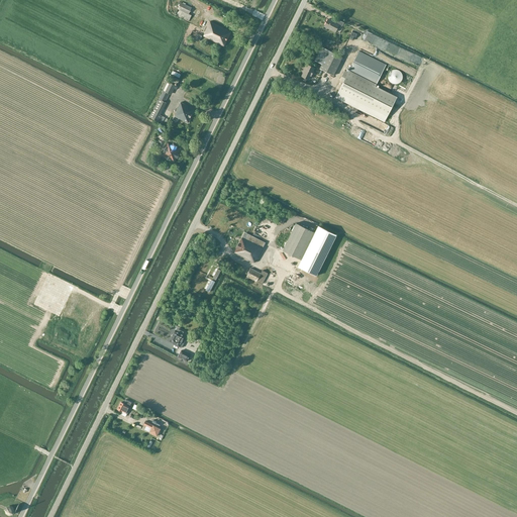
[(192,15),(189,14),(192,8),(181,2),(175,15),(189,21),(192,15)]
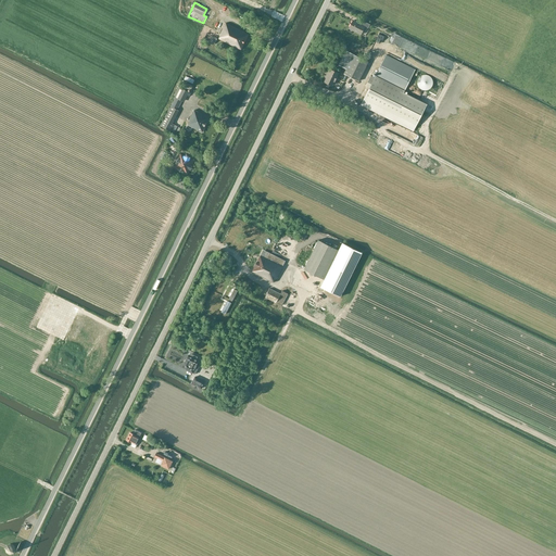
[(365,26),(368,28),(370,24),(362,20),(359,23),(353,20),(350,27),(356,30),(355,32),(361,34),(365,26)]
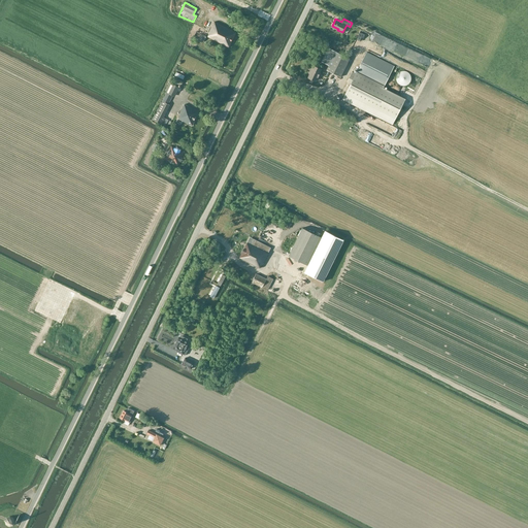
[(207,36),(207,37),(229,47),(236,32),(215,22),(207,36)]
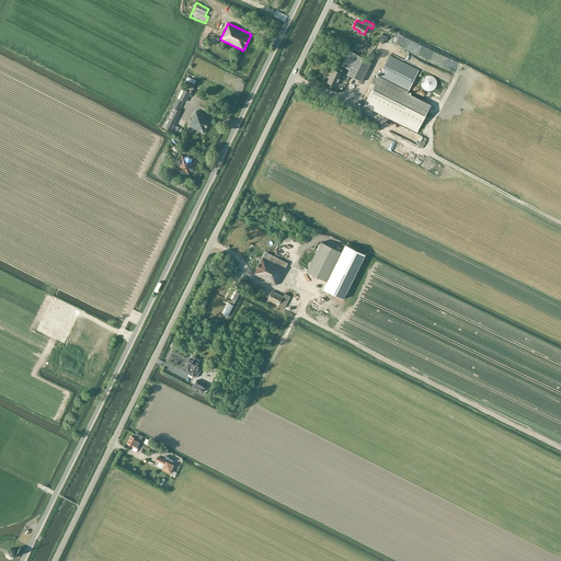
[(208,33),(206,39),(217,45),(219,38),(208,33)]
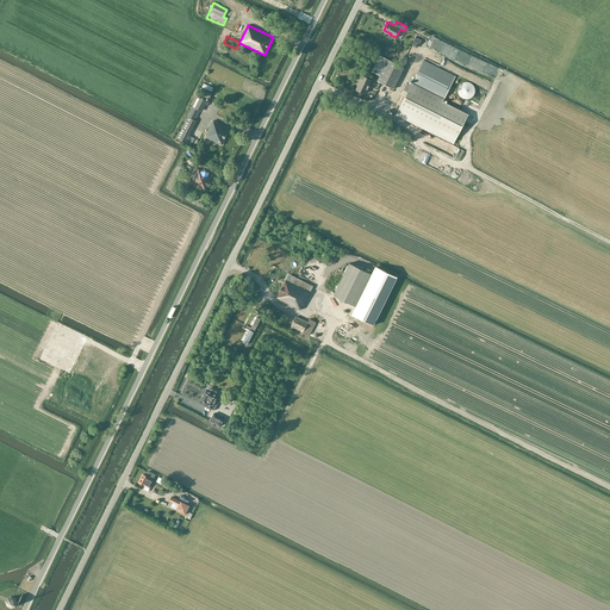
[(380,55),(372,72),(380,75),(377,81),(393,89),(404,68),(388,60),(380,55)]
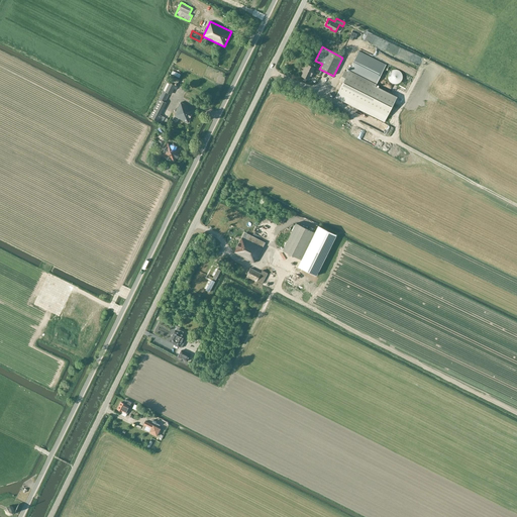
[(339,91),(336,96),(385,121),(388,115),(397,98),(380,89),(375,87),(386,66),(387,65),(358,50),(348,73),(344,71),(340,80),(343,81),(339,91)]
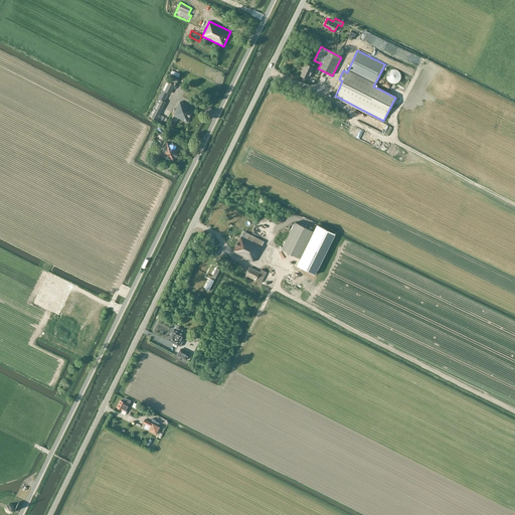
[(313,72),(312,71),(314,67),(305,63),(302,71),(303,72),(301,76),(307,79),(308,77),(310,77),(313,72)]
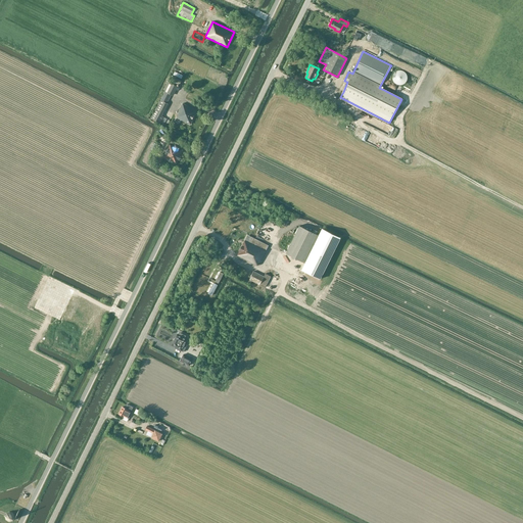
[(407,81),(408,79),(408,78),(408,77),(407,76),(407,75),(406,74),(405,73),(403,72),(402,70),(401,70),(400,70),(399,70),(397,70),(396,72),(395,72),(394,73),(394,74),(393,75),(392,76),(392,78),(392,79),(392,80),(393,81),(393,82),(394,83),(395,84),(396,85),(397,85),(399,85),(400,85),(401,85),(402,85),(403,84),(405,84),(406,83),(407,82),(407,81)]
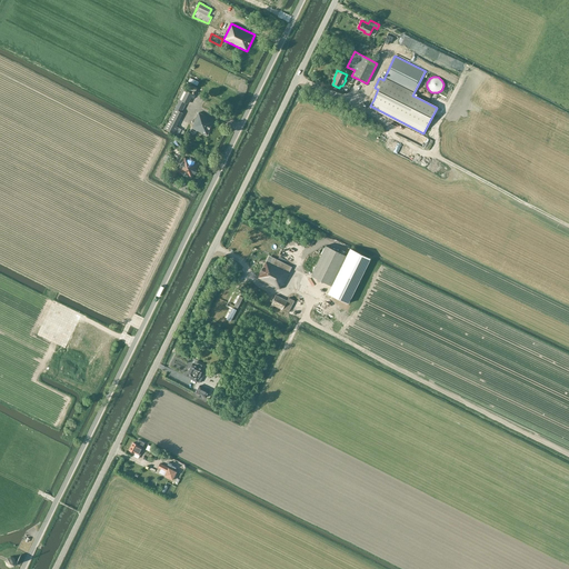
[(177,127),(183,113),(182,112),(187,103),(188,105),(191,98),(193,99),(196,96),(181,88),(180,91),(181,92),(178,99),(179,100),(163,129),(178,136),(181,129),(177,127)]
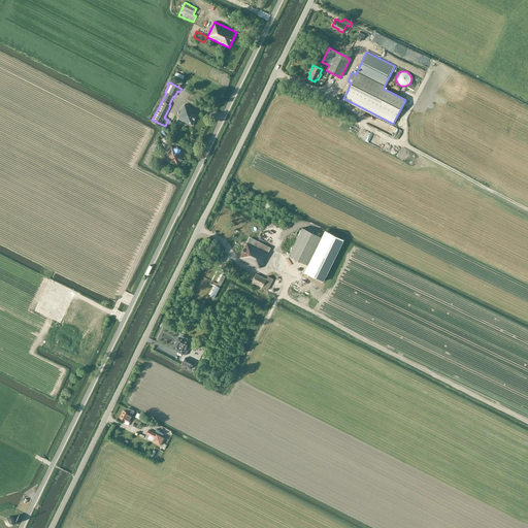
[(179,114),(177,119),(192,126),(199,112),(185,104),(179,114)]
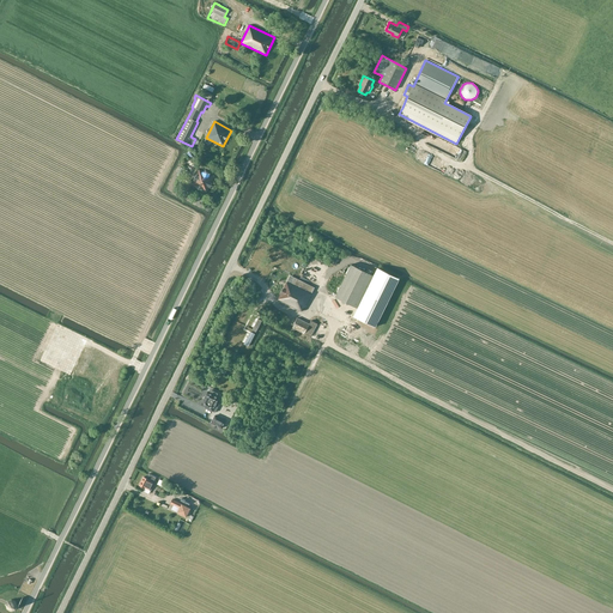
[(214,177),(199,169),(193,180),(194,181),(192,186),(206,192),(214,177)]
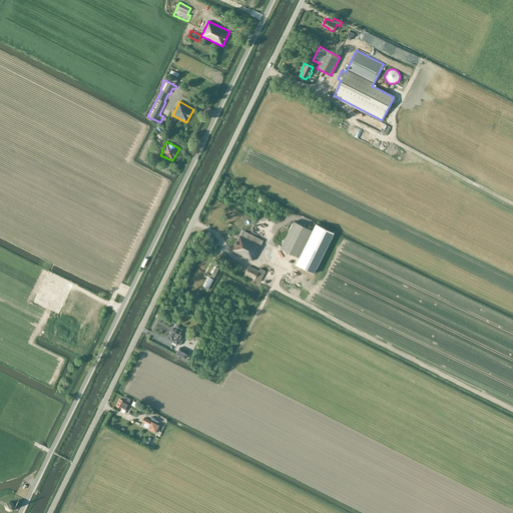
[(154,150),(150,157),(157,161),(160,153),(154,150)]
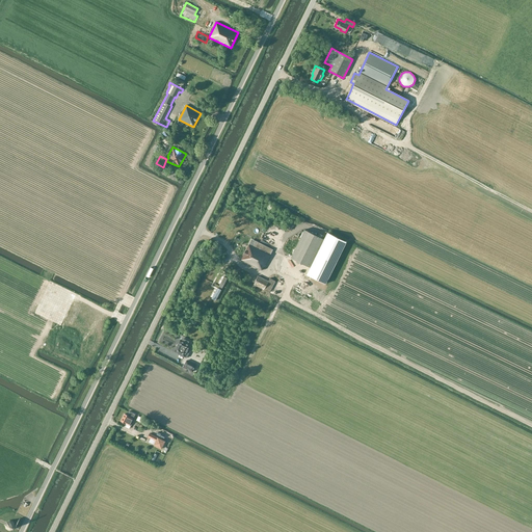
[(304,230),(291,258),(310,267),(324,239),(304,230)]
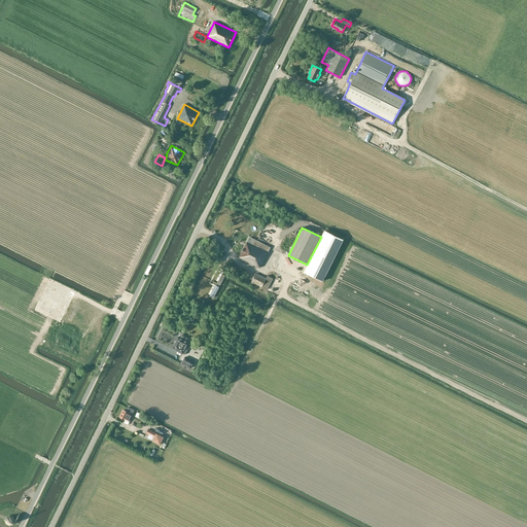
[(324,231),(304,272),(322,281),(343,240),(324,231)]
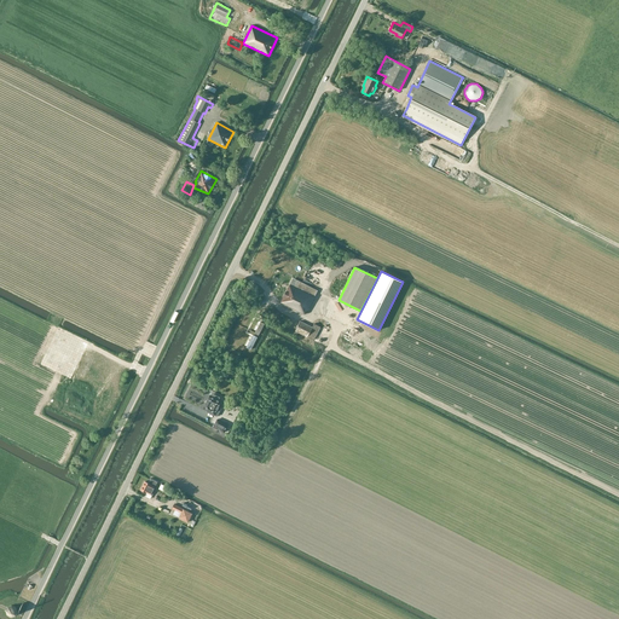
[(314,298),(318,290),(298,281),(295,287),(290,284),(281,302),(305,316),(307,310),(308,310),(314,298)]
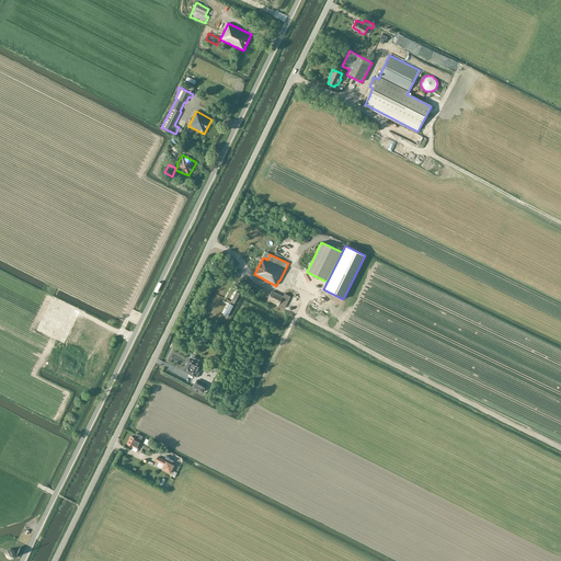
[(284,309),(290,297),(285,294),(284,297),(272,290),(267,300),(266,304),(271,306),(273,302),(278,306),(284,309)]
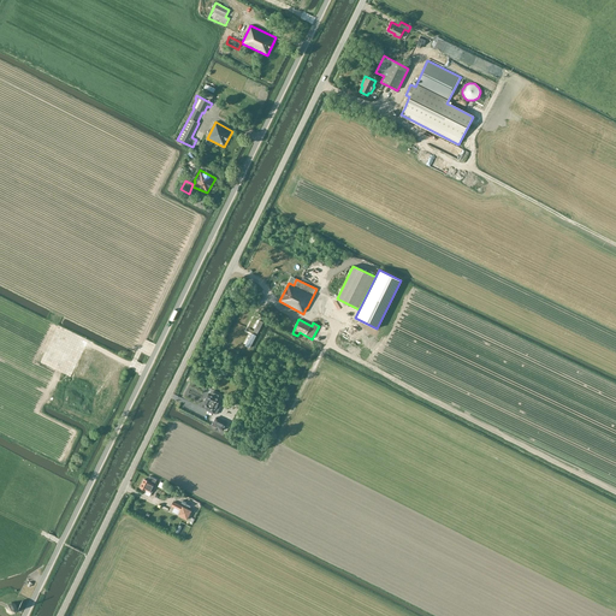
[(209,391),(203,404),(215,410),(218,412),(220,407),(218,406),(221,397),(219,396),(220,394),(215,391),(214,394),(209,391)]
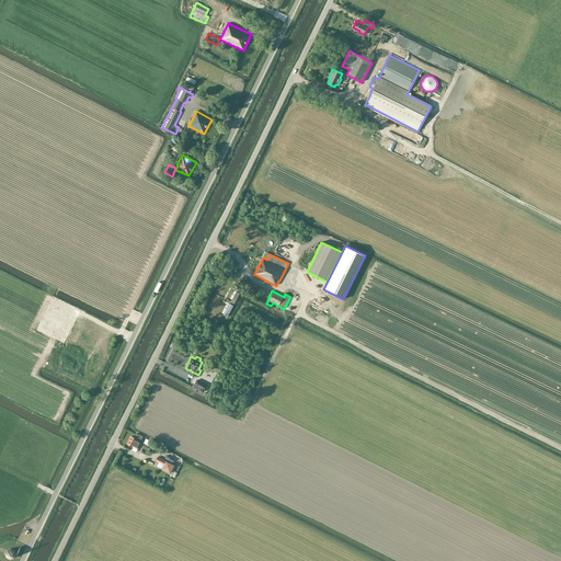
[(198,378),(195,385),(205,390),(208,382),(198,378)]
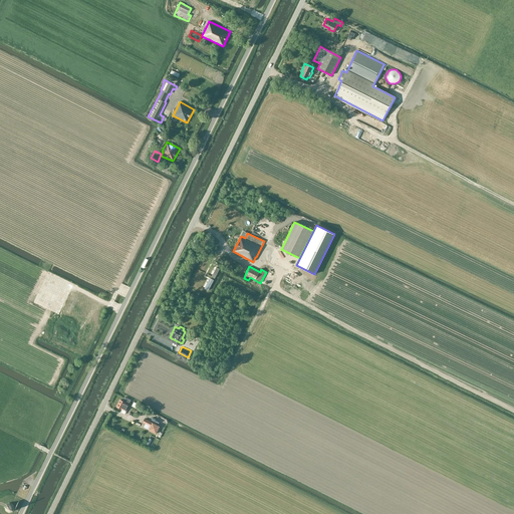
[(120,400),(119,402),(116,407),(121,410),(121,409),(126,412),(127,409),(126,409),(129,405),(132,400),(125,397),(123,402),(120,400)]
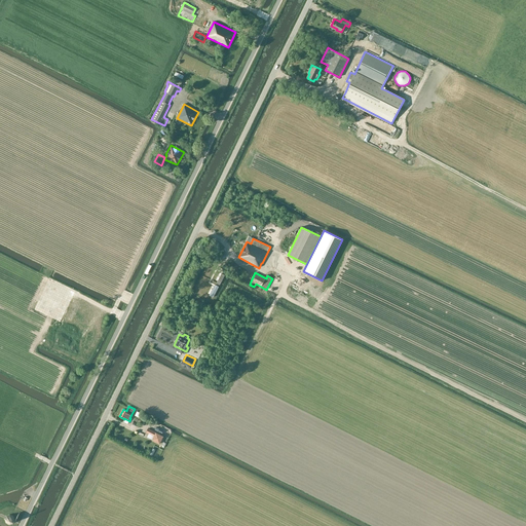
[(148,428),(146,433),(154,437),(152,440),(159,444),(163,437),(156,433),(148,428)]
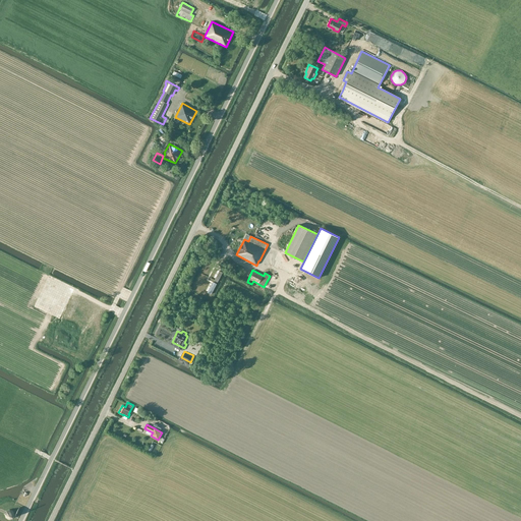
[(4,514),(6,518),(9,519),(12,518),(14,515),(13,511),(9,510),(6,511),(4,514)]
